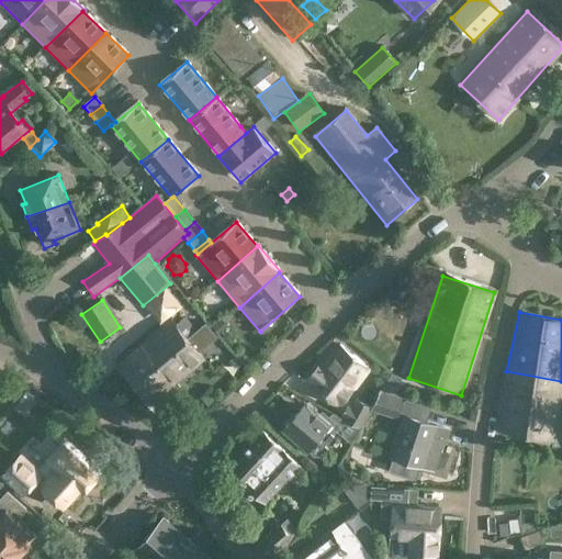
[(176,325),(187,339),(197,332),(186,319),(176,325)]
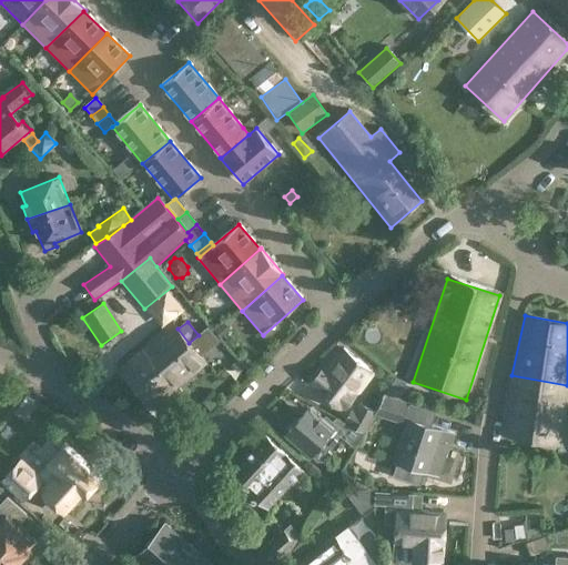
[(189,343),(178,329),(173,323),(120,370),(152,407),(153,405),(161,413),(171,405),(164,396),(172,391),(155,372),(189,343)]
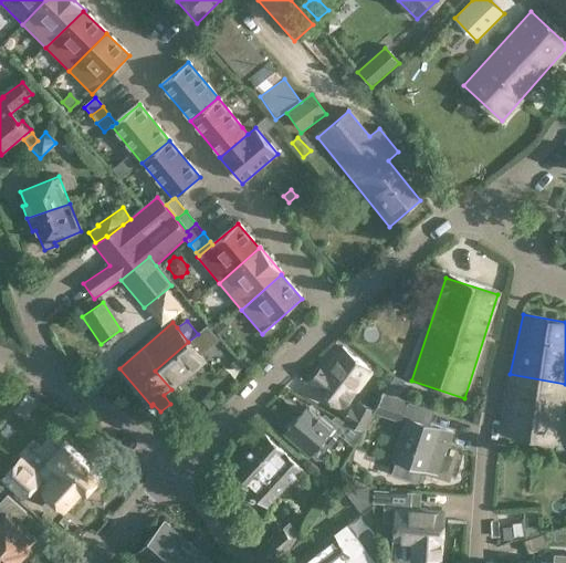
[(220,339),(230,330),(223,323),(213,331),(220,339)]
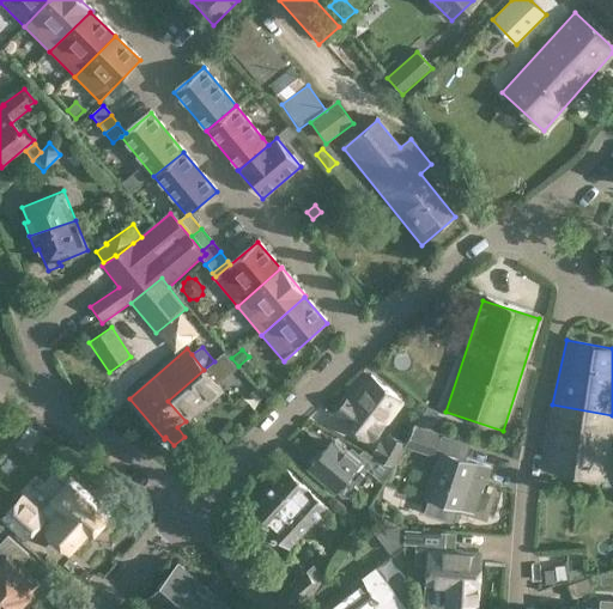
[(168,401),(186,421),(222,390),(217,384),(236,367),(224,353),(214,361),(204,370),(168,401)]
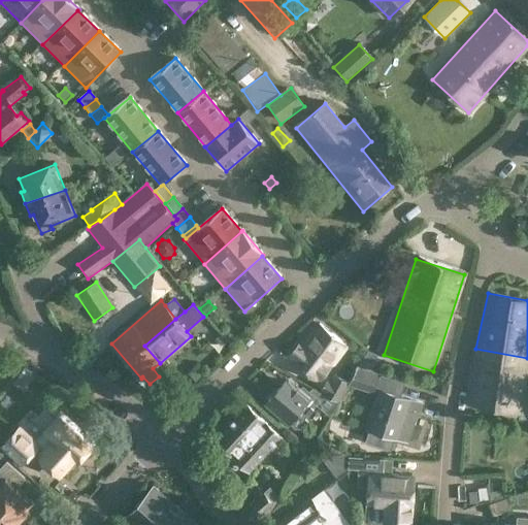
[(334,367),(349,348),(319,324),(303,342),(302,341),(287,360),(319,384),(328,371),(334,367)]
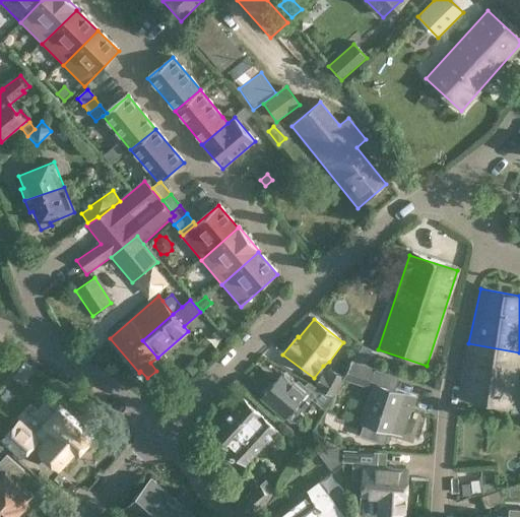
[(519,360),(519,352),(468,343),(462,374),(459,400),(512,408),(519,360)]
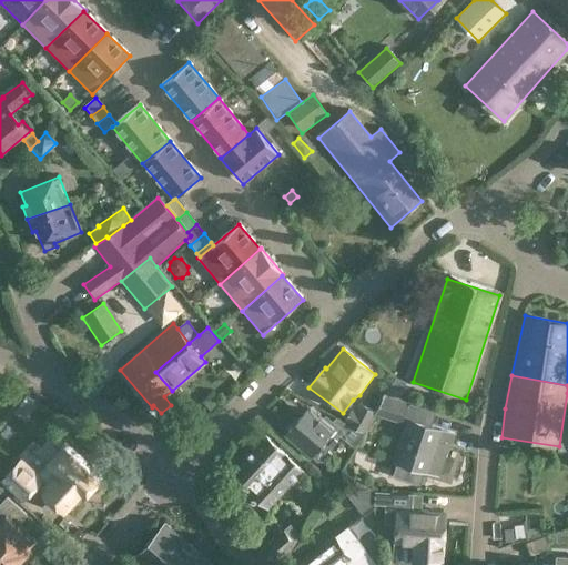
[(395,379),(386,396),(387,396),(398,401),(399,401),(406,383),(395,379)]
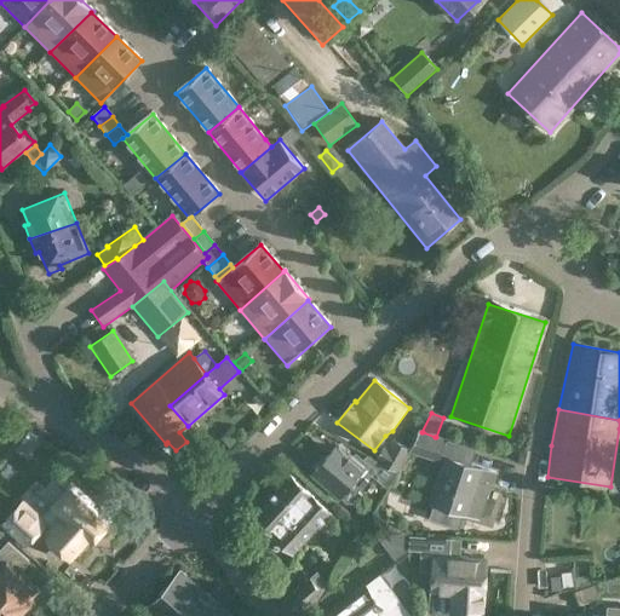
[(420,431),(409,450),(408,454),(438,464),(447,441),(420,431)]
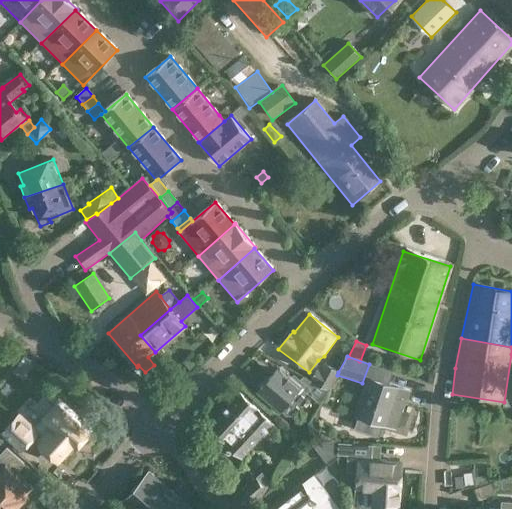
[(337,375),(338,372),(325,364),(321,369),(318,367),(309,382),(326,391),(328,392),(337,375)]
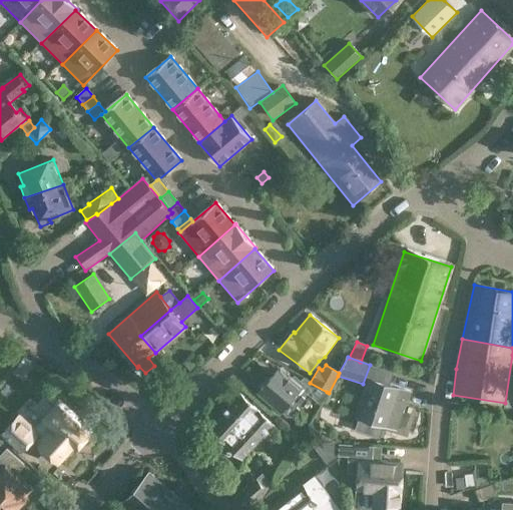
[(278,369),(258,393),(281,413),(304,388),(290,376),(287,379),(285,377),(286,376),(278,369)]
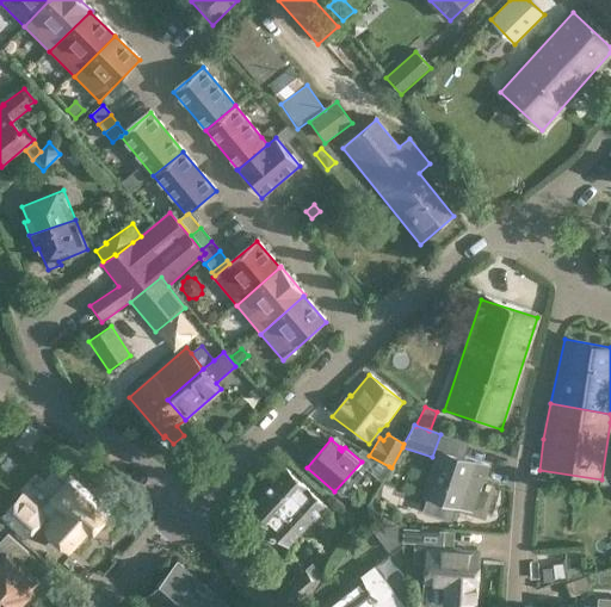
[(438,450),(423,497),(473,514),(482,484),(485,485),(491,468),(438,450)]
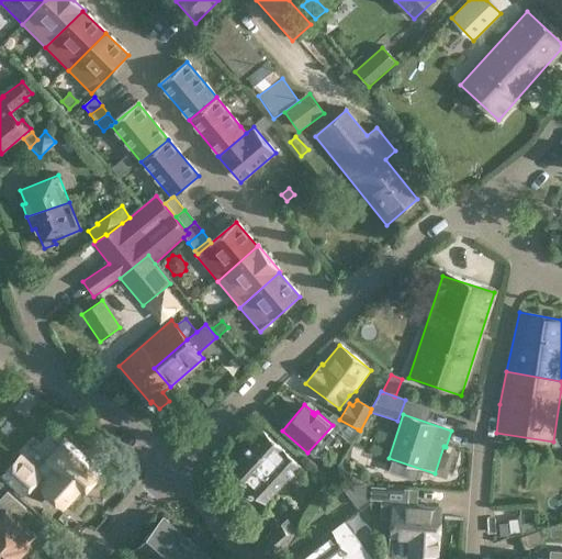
[(352,439),(358,429),(339,420),(336,417),(332,423),(337,428),(335,431),(340,434),(343,432),(352,439)]
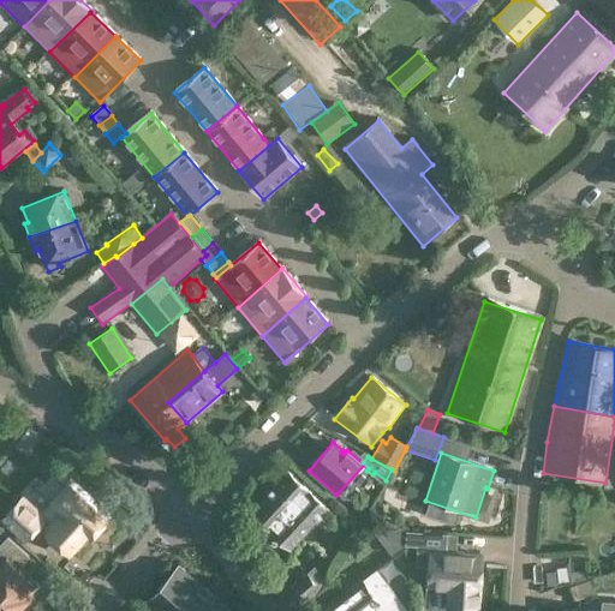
[(288,471),(269,492),(310,529),(329,509),(288,471)]
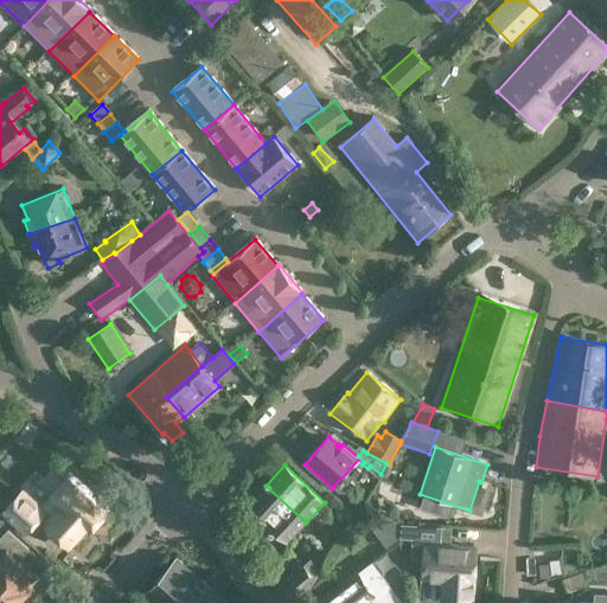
[(49,520),(37,510),(19,494),(0,517),(24,537),(37,521),(38,523),(68,549),(87,527),(90,531),(104,514),(64,480),(50,496),(61,506),(49,520)]
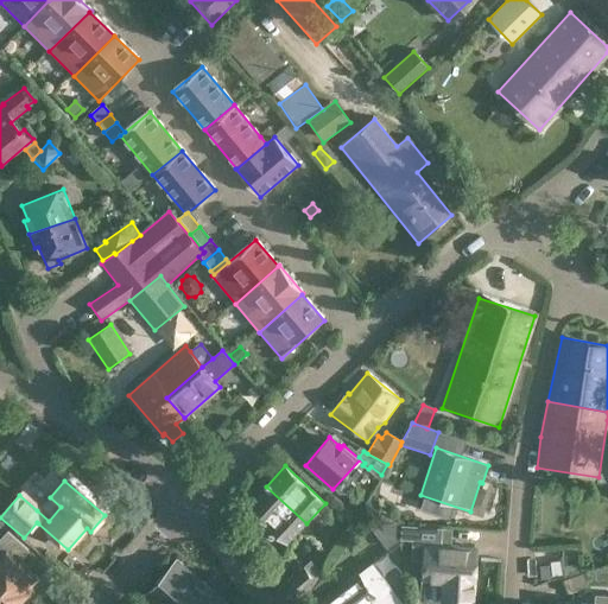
[(306,523),(266,487),(246,507),(287,545),(306,523)]
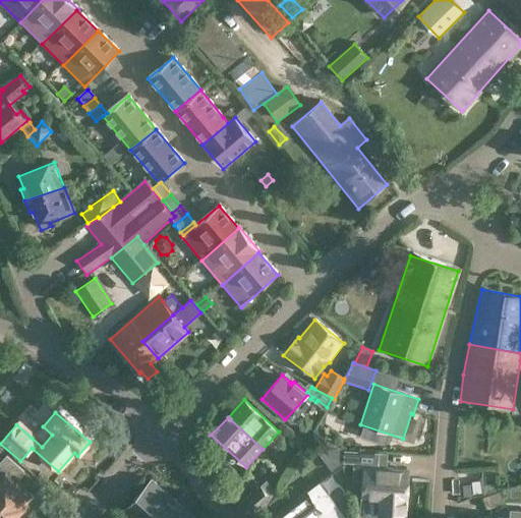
[(356,465),(367,466),(368,452),(348,451),(344,451),(343,464),(347,464),(351,464),(356,465)]
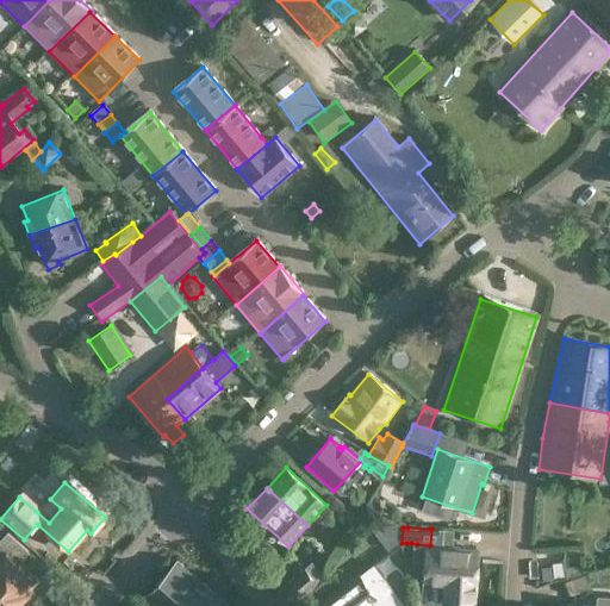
[(459,551),(459,550),(444,549),(446,530),(431,529),(430,545),(417,544),(416,563),(429,564),(427,603),(473,605),(474,582),(477,583),(478,553),(459,551)]
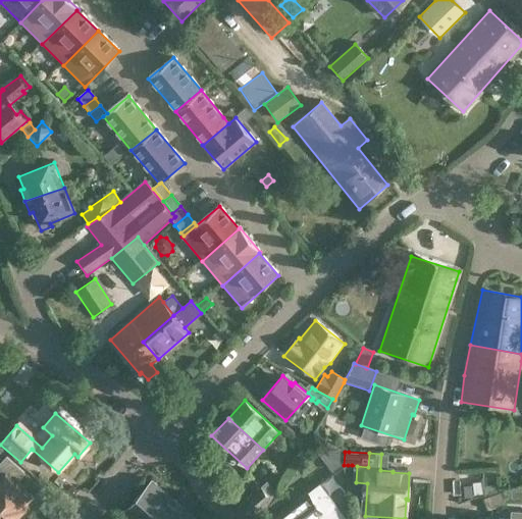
[(27,506),(34,498),(17,483),(25,474),(6,457),(0,464),(0,506),(13,518),(17,518),(28,507),(27,506)]
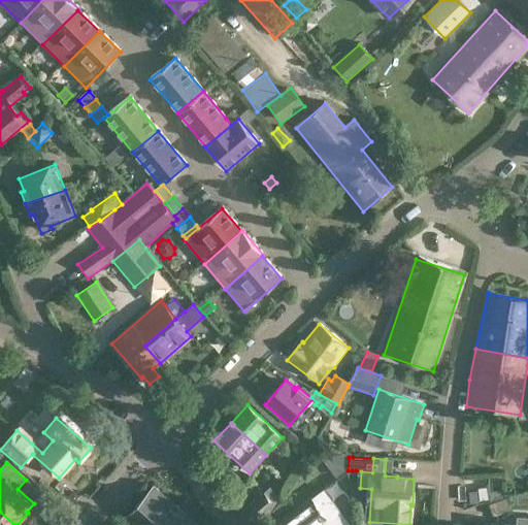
[(198,524),(154,486),(123,520),(128,524),(198,524)]
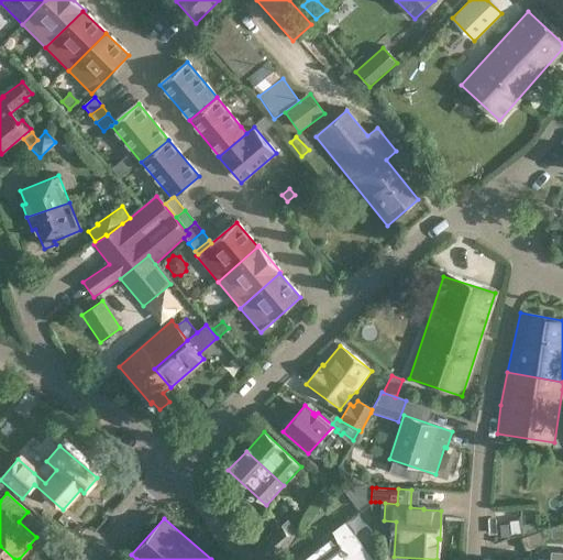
[(280,526),(255,548),(264,559),(273,559),(294,541),(280,526)]
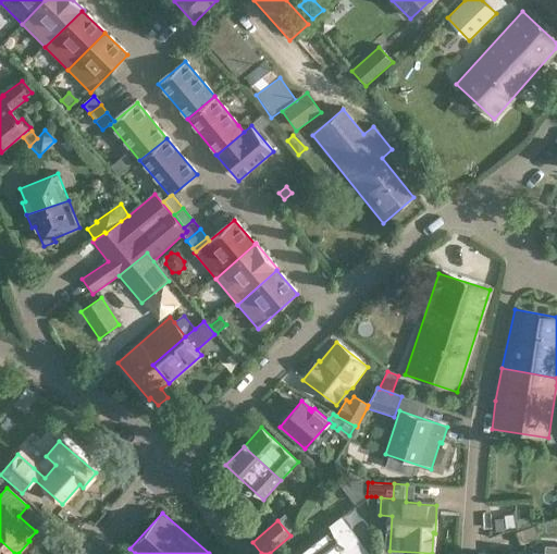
[(308,544),(296,553),(353,553),(356,551),(345,537),(339,542),(327,527),(307,543),(308,544)]
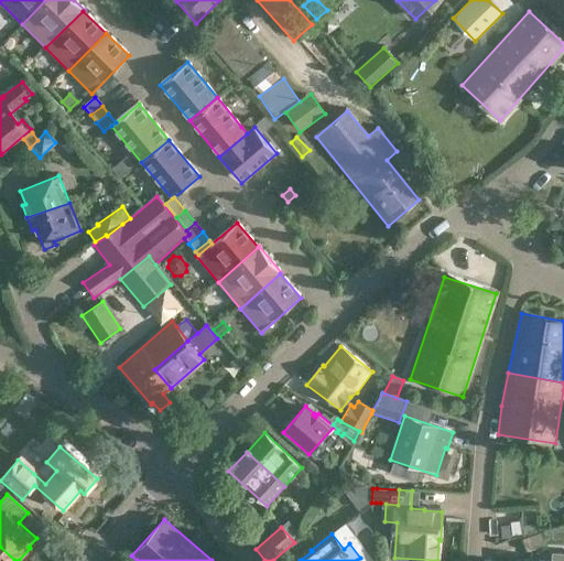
[(14,560),(0,547),(0,560),(14,560)]
